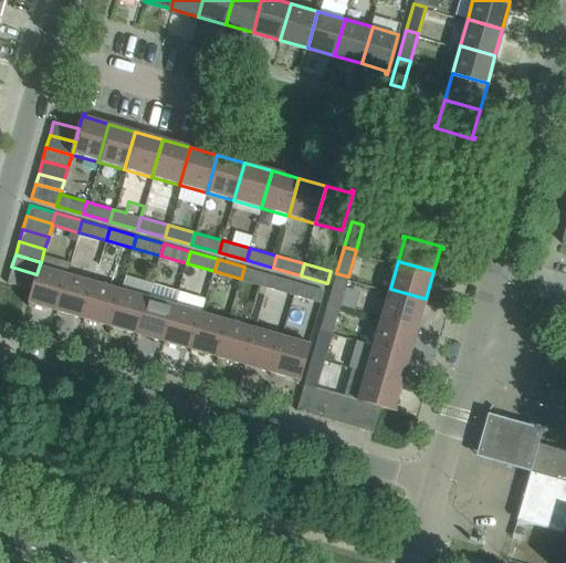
[(31,302),(56,310),(67,272),(40,264),(37,274),(33,289),(31,294),(28,304),(29,305),(30,305),(31,302)]
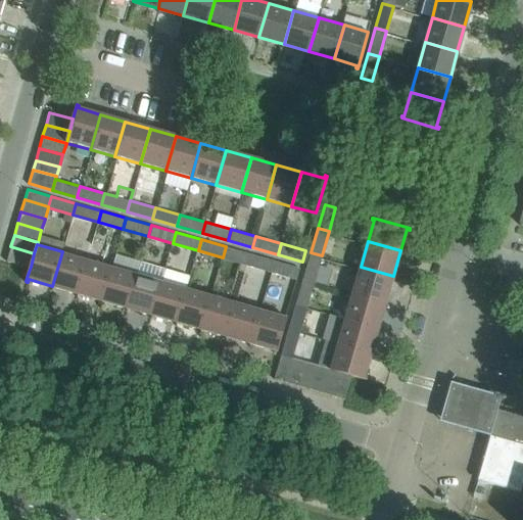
[(31,267),(34,253),(10,246),(6,260),(31,267)]
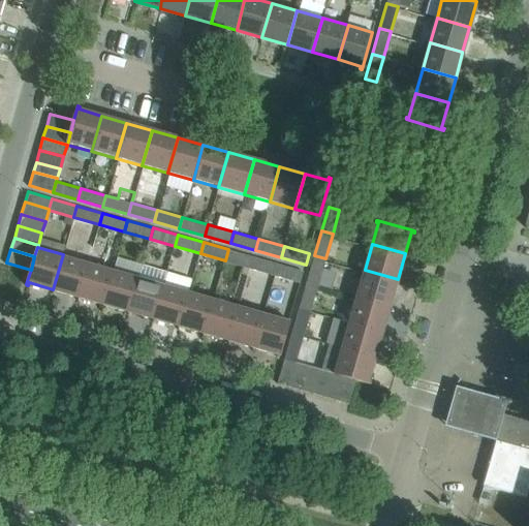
[(225,260),(251,268),(254,256),(228,249),(225,260)]
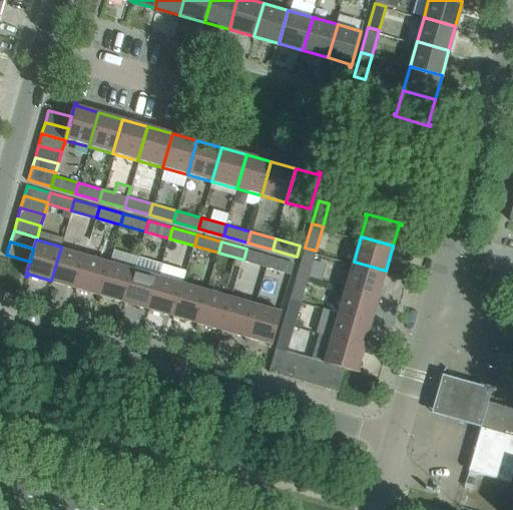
[(51,281),(76,288),(85,253),(61,246),(51,281)]
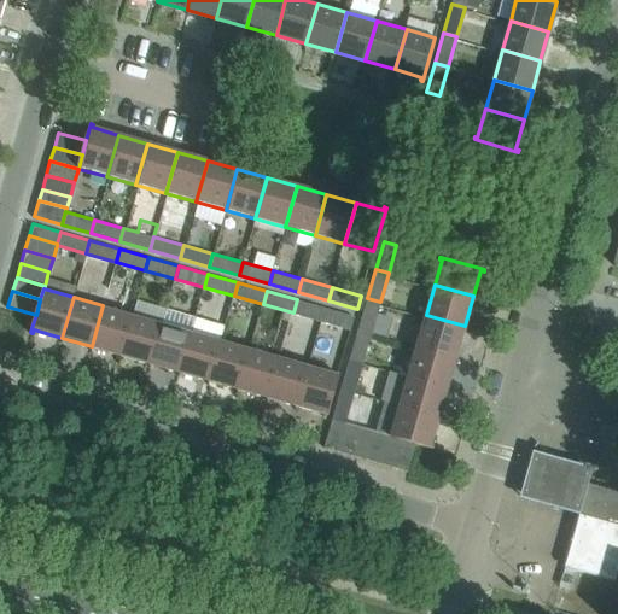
[(371,332),(380,302),(367,298),(359,328),(371,332)]
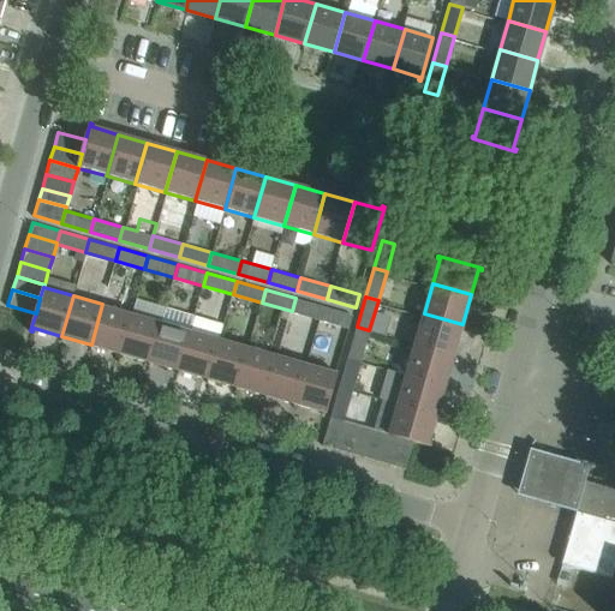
[(292,311),(321,319),(324,306),(296,298),(292,311)]
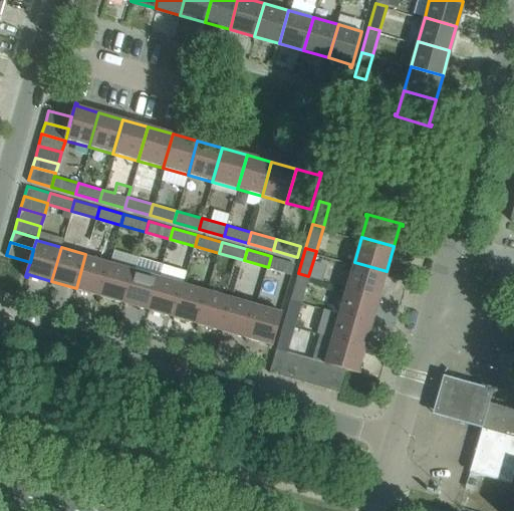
[(76,288),(100,295),(110,261),(85,254),(76,288)]
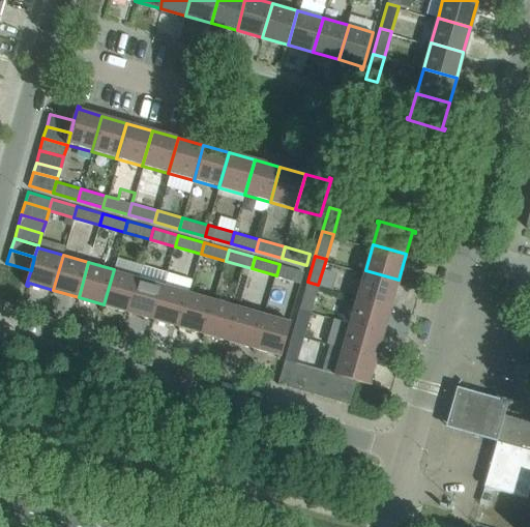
[(304,271),(280,264),(276,275),(301,283),(304,271)]
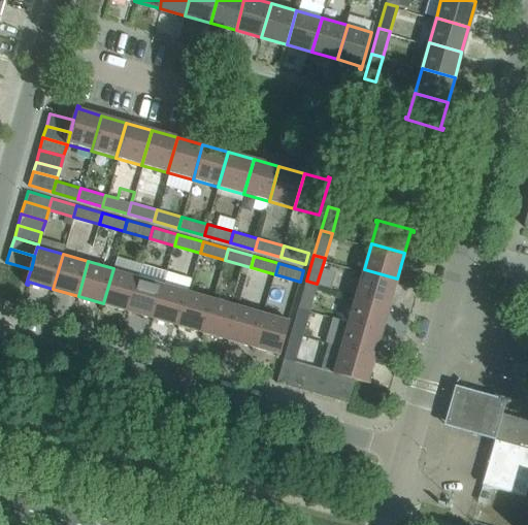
[(103,303),(129,310),(138,275),(113,268),(103,303)]
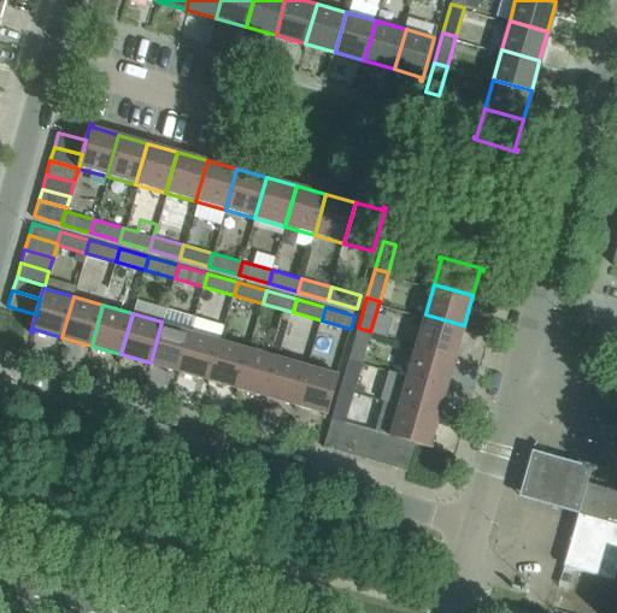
[(454,355),(464,325),(425,314),(417,345),(454,355)]
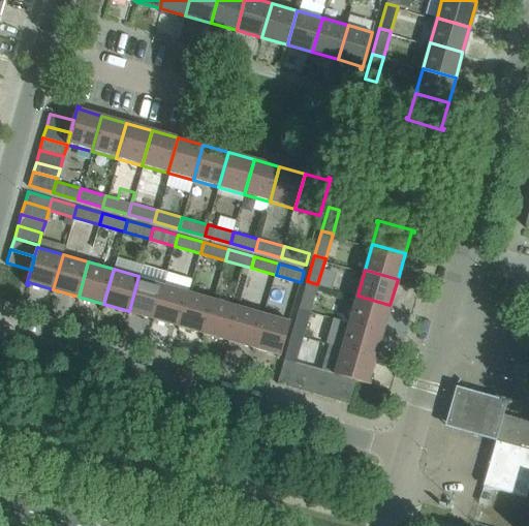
[(129,311),(154,318),(164,283),(138,276),(129,311)]
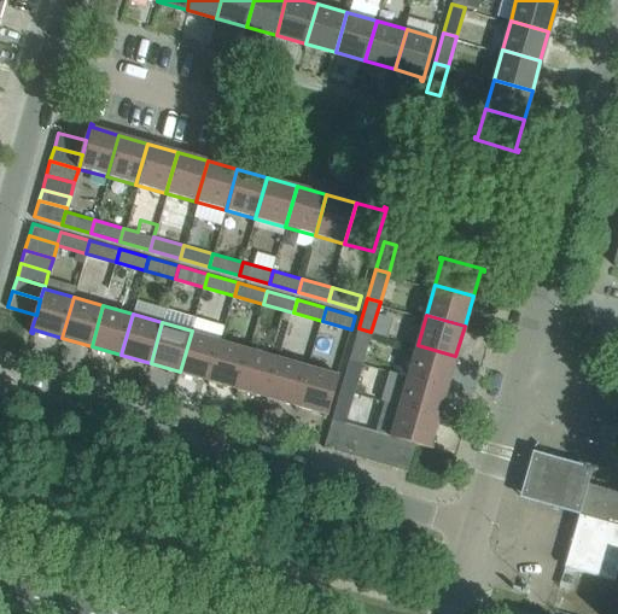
[(362,362),(371,332),(359,328),(350,358),(362,362)]
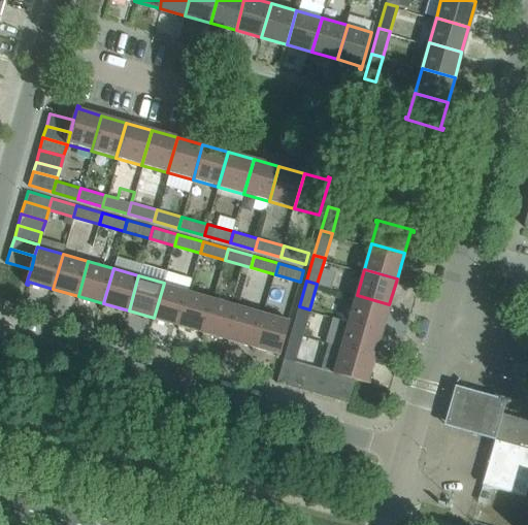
[(154,318),(179,325),(189,290),(164,283),(154,318)]
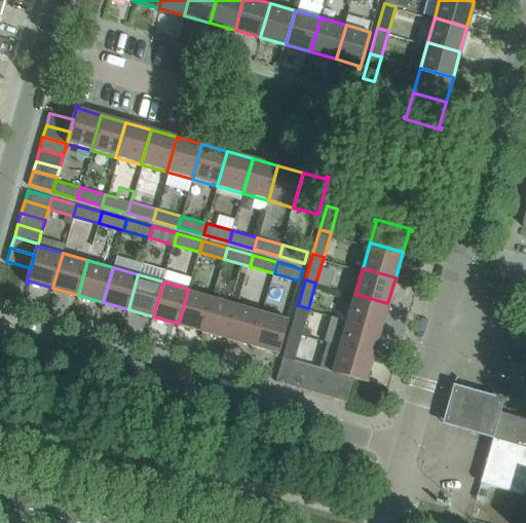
[(179,324),(203,331),(214,296),(188,289),(179,324)]
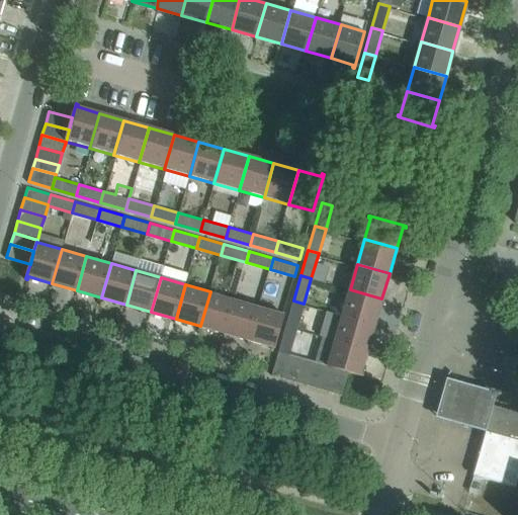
[(343,314),(374,323),(381,298),(350,289),(343,314)]
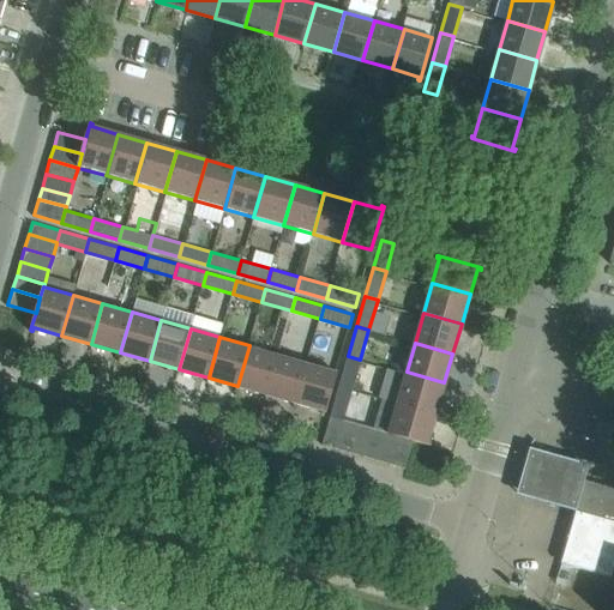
[(238,386),(268,394),(278,354),(250,345),(238,386)]
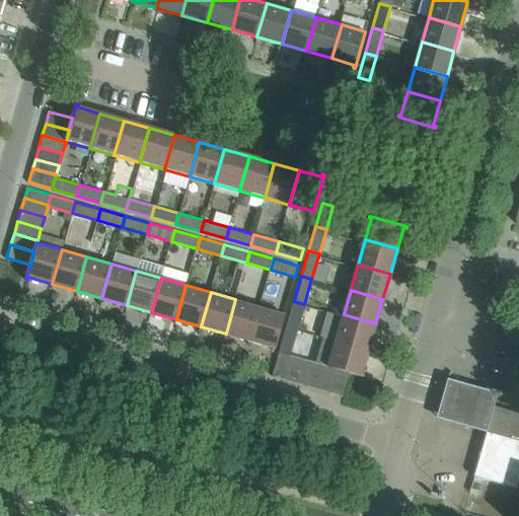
[(226,334),(250,341),(261,306),(235,299),(226,334)]
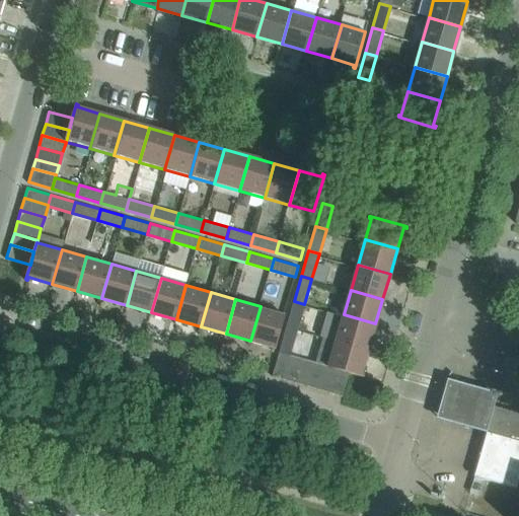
[(297,328),(304,304),(294,301),(287,326),(297,328)]
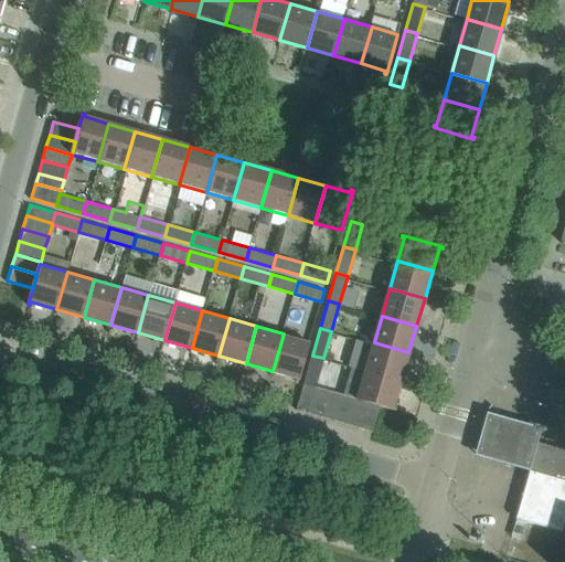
[(309,341),(284,333),(273,371),(296,378),(296,381),(298,381),(309,341)]
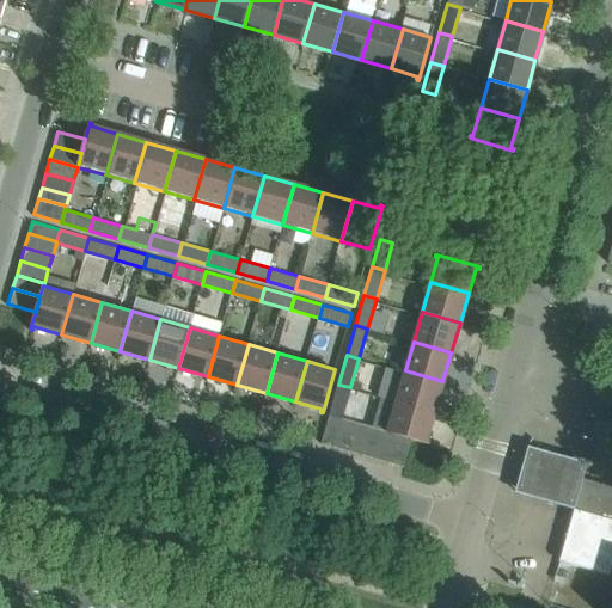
[(434,411),(442,381),(405,370),(396,400),(434,411)]
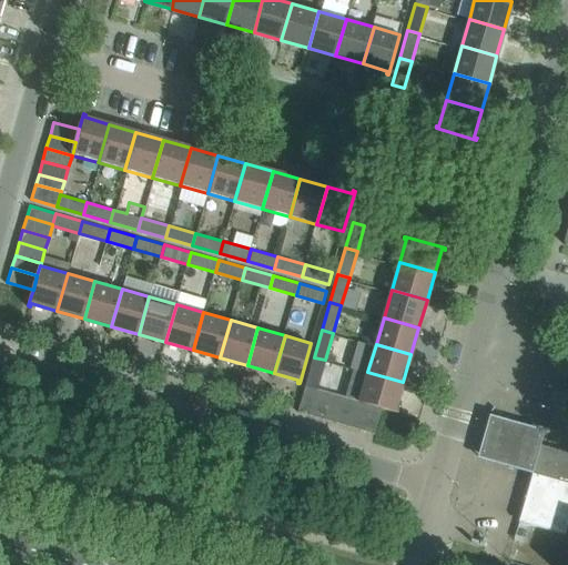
[(314,357),(306,384),(317,387),(325,360),(314,357)]
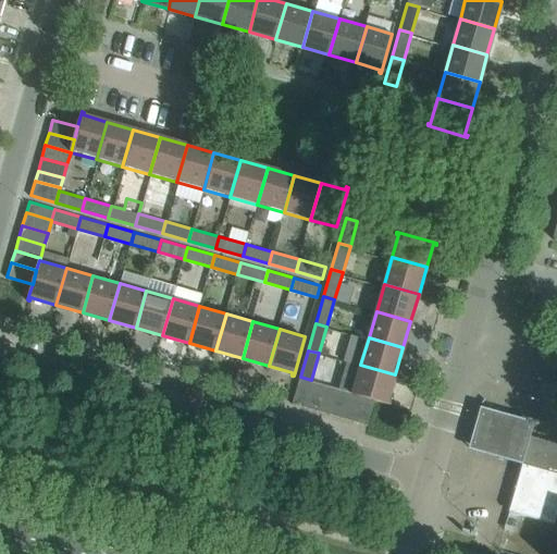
[(391,404),(391,403),(391,402),(387,401),(395,374),(360,365),(353,392),(361,395),(374,398),(391,404)]
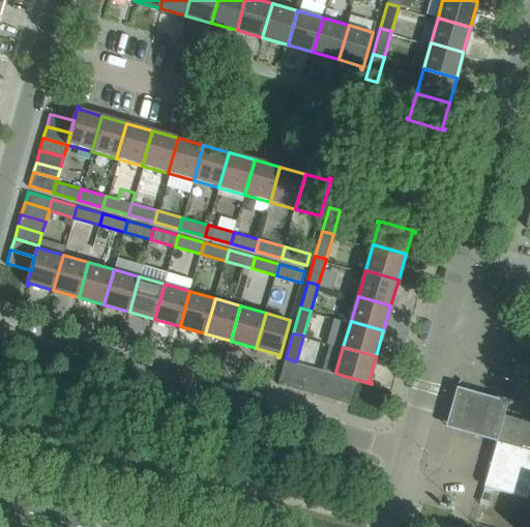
[(296,361),(286,358),(285,358),(277,383),(291,386),(297,362),(296,361)]
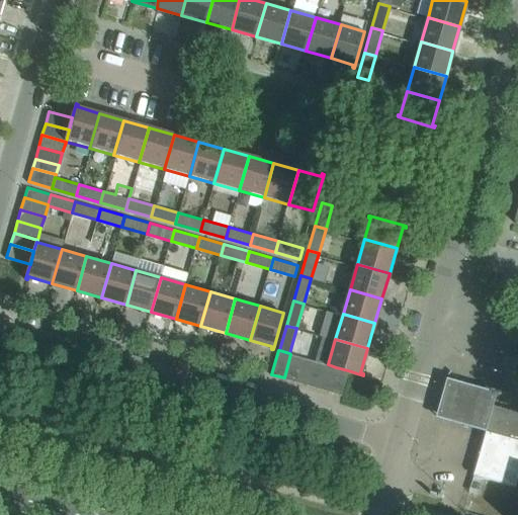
[(290,354),(284,377),(295,380),(303,357),(290,354)]
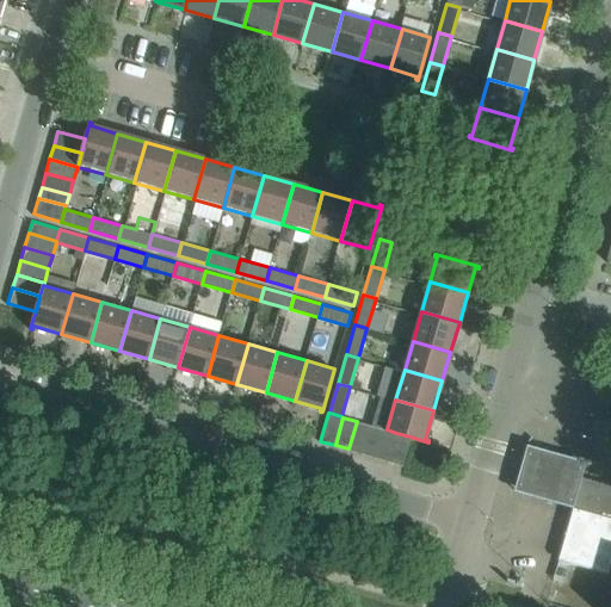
[(349,448),(363,453),(370,425),(357,421),(349,448)]
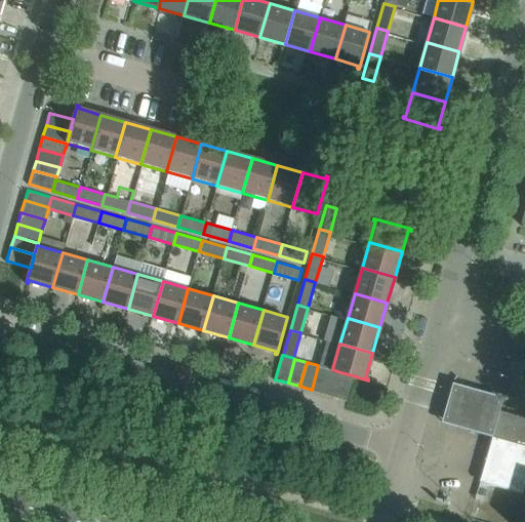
[(318,365),(312,390),(322,393),(329,368),(318,365)]
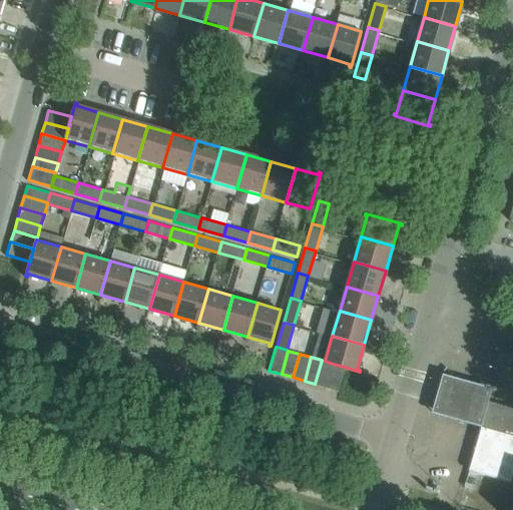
[(315,384),(326,387),(333,364),(325,361),(322,360),(315,384)]
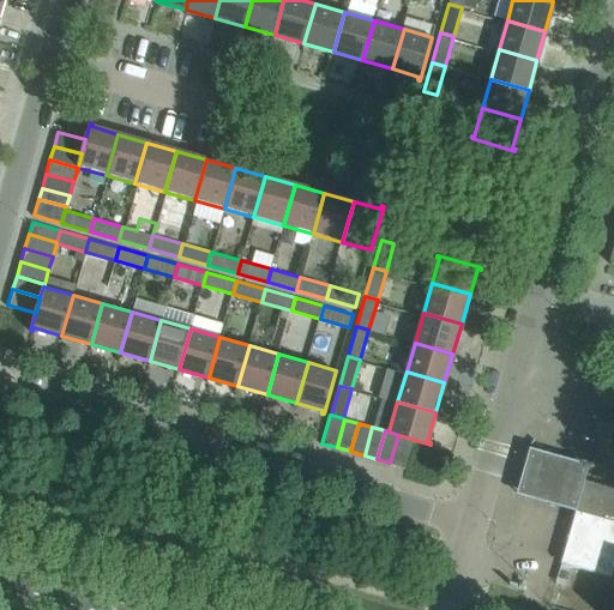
[(398,435),(390,463),(404,466),(413,439),(398,435)]
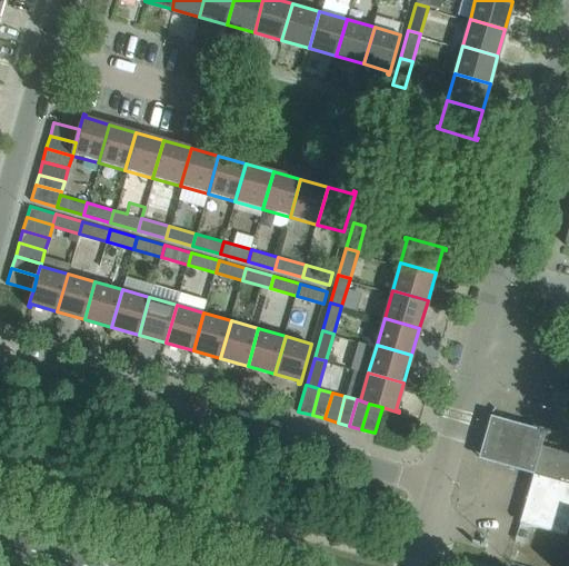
[(568,452),(541,444),(540,445),(542,446),(535,474),(533,474),(533,475),(535,475),(532,478),(521,519),(520,519),(520,520),(566,534),(568,522),(568,452)]
